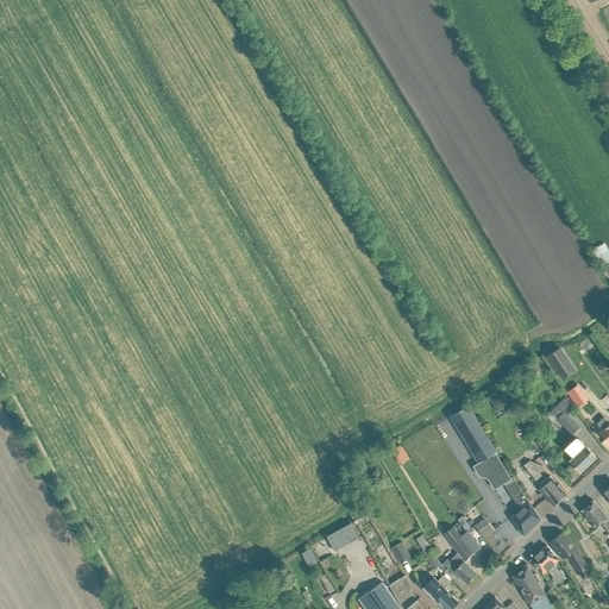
[(596,248),(607,264),(608,262),(608,240),(608,239),(596,248)]
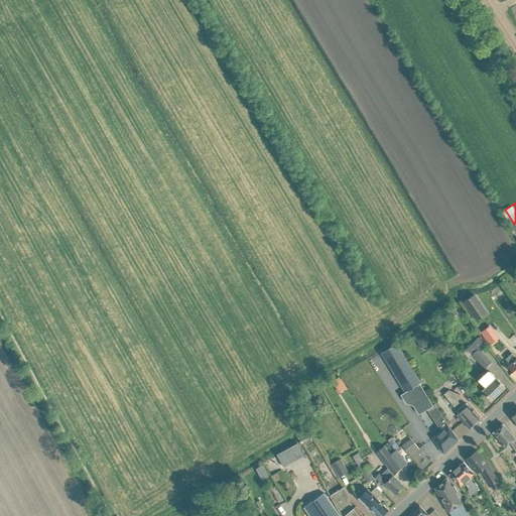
[(474,294),(464,302),(471,312),(481,304),(474,294)]
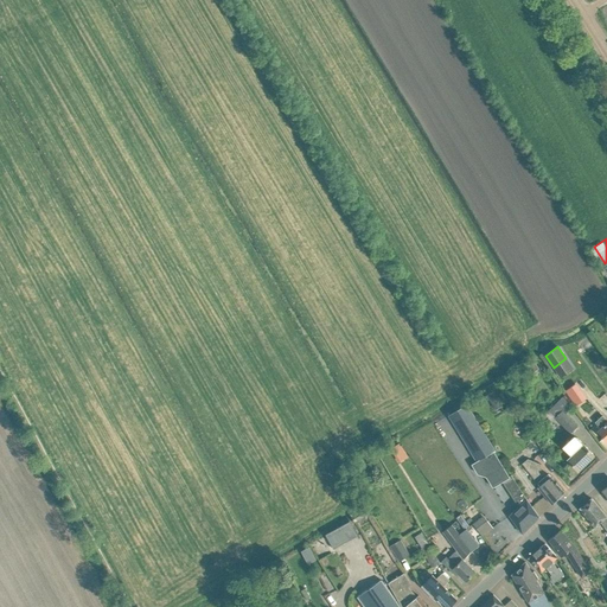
[(576,383),(566,390),(576,406),(587,397),(576,383)]
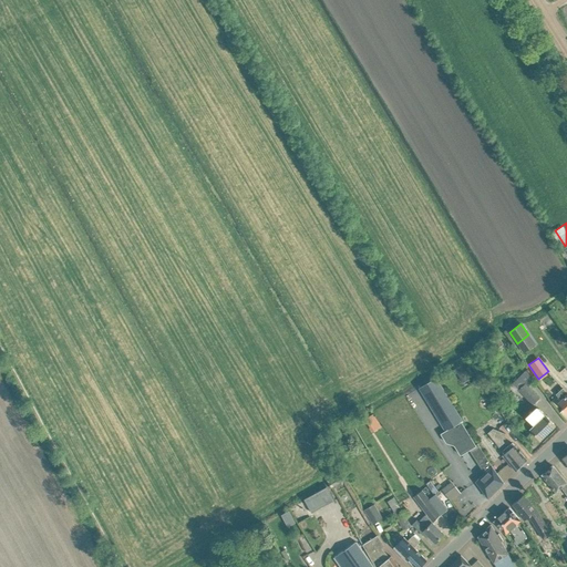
[(461,366),(454,369),(462,383),(467,380),(461,366)]
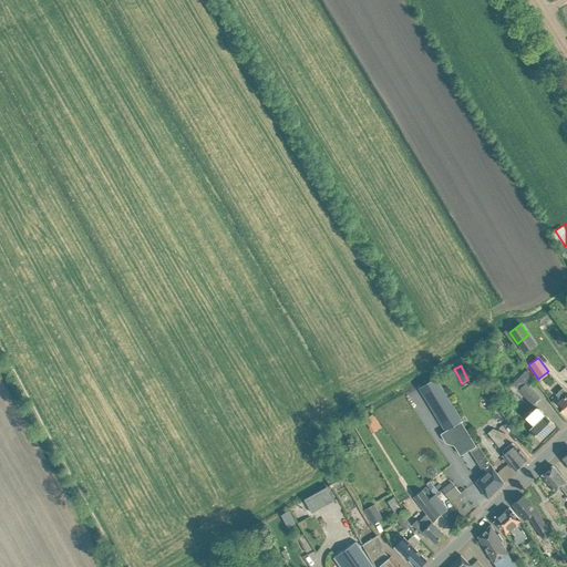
[(436,377),(420,388),(444,430),(462,420),(436,377)]
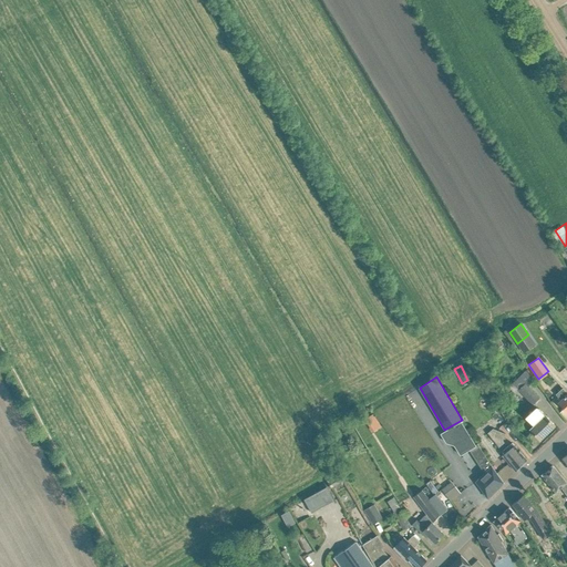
[(533,404),(539,398),(526,382),(518,390),(533,404)]
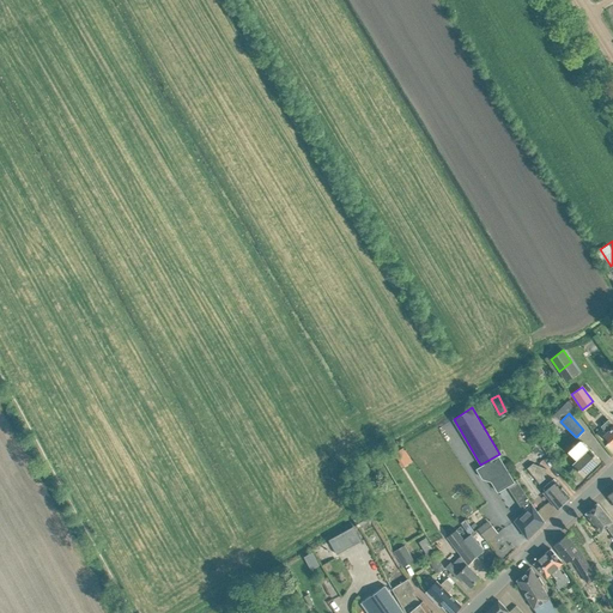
[(612,424),(608,420),(602,426),(607,434),(604,436),(612,445),(612,424)]
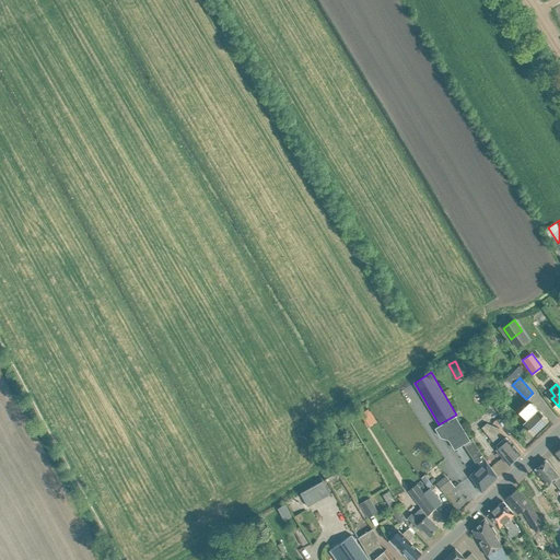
[(529,401),(518,411),(522,415),(527,420),(524,423),(534,434),(548,420),(538,410),(533,405),(529,401)]
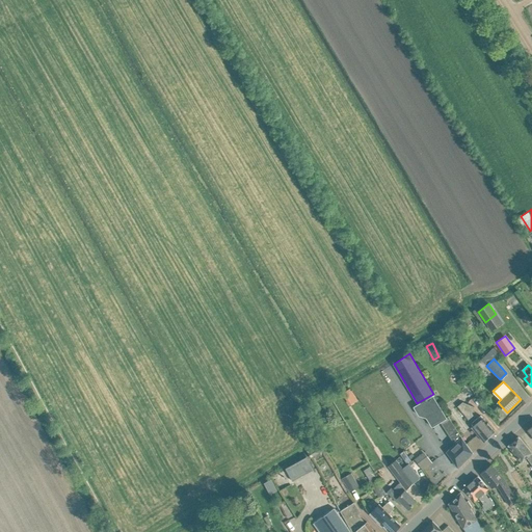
[(345,399),(353,394),(350,388),(342,393),(345,399)]
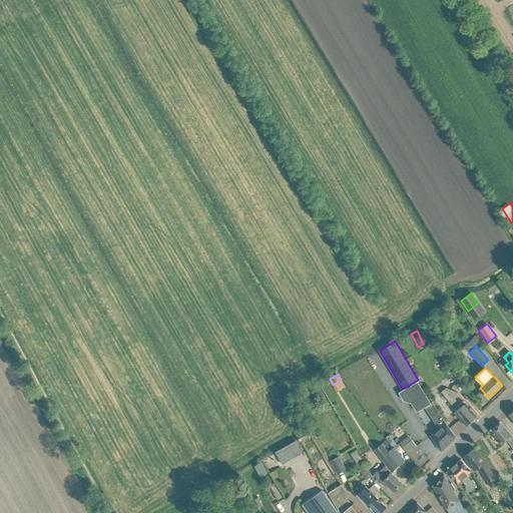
[(430,403),(417,382),(400,393),(405,400),(412,402),(417,411),(425,406),(439,427),(430,435),(441,451),(456,437),(432,401),(430,403)]
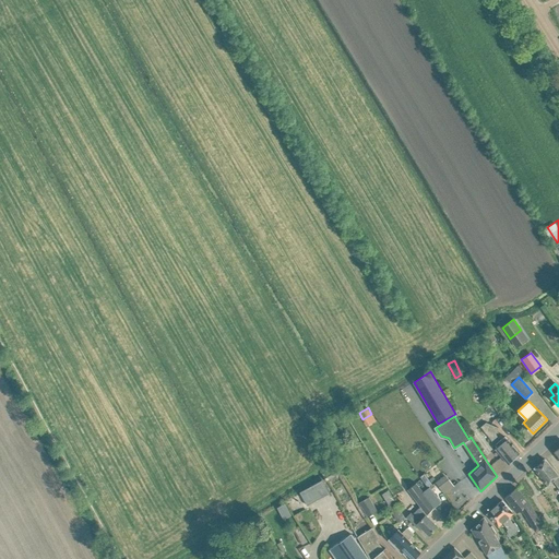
[(491,440),(497,436),(496,433),(498,427),(487,423),(482,427),(491,440)]
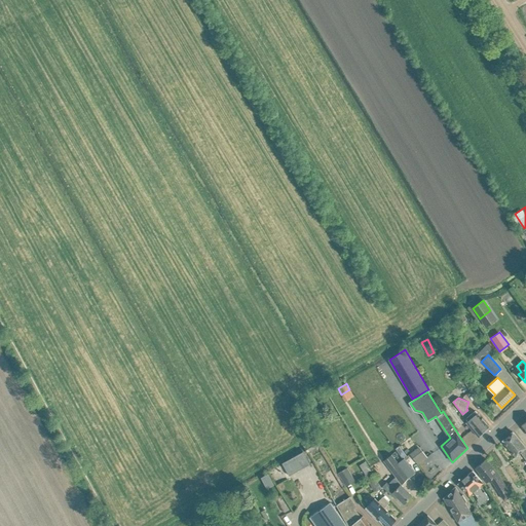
[(478,437),(488,426),(475,410),(467,416),(470,418),(465,421),(478,437)]
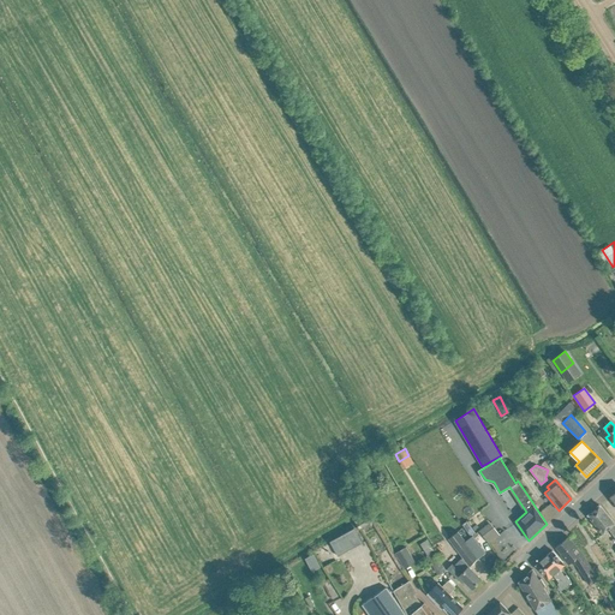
[(614,524),(599,505),(587,515),(602,533),(608,529),(614,537),(614,524)]
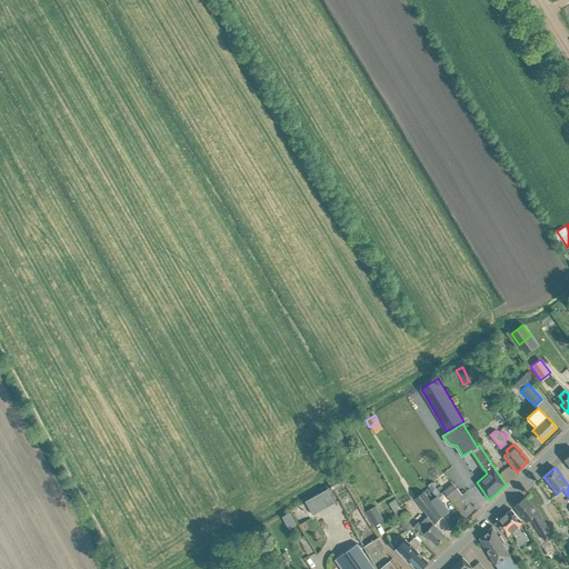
[(343,485),(347,482),(343,476),(330,483),(332,489),(342,483),(343,485)]
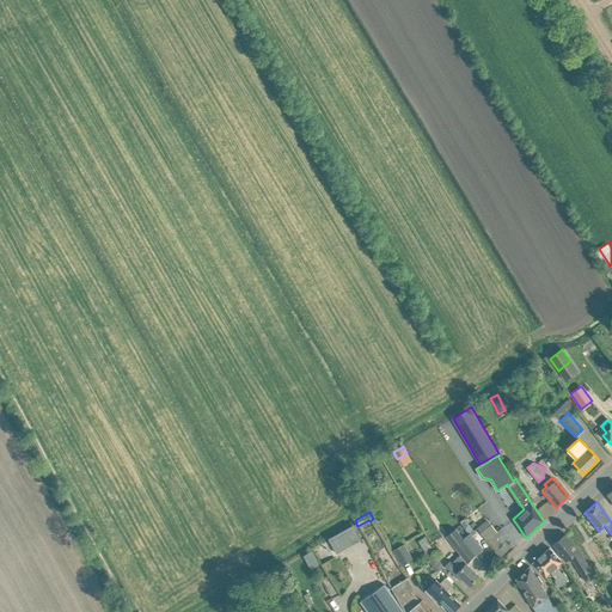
[(479,525),(488,538),(500,531),(493,518),(479,525)]
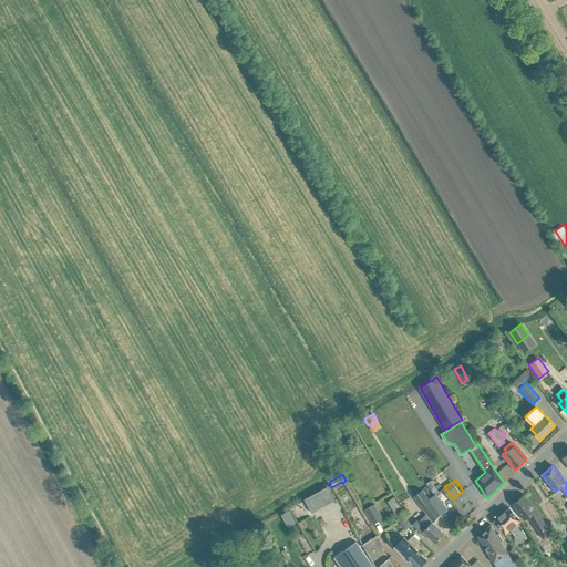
[(319,491),(327,504),(333,501),(326,486),(319,491)]
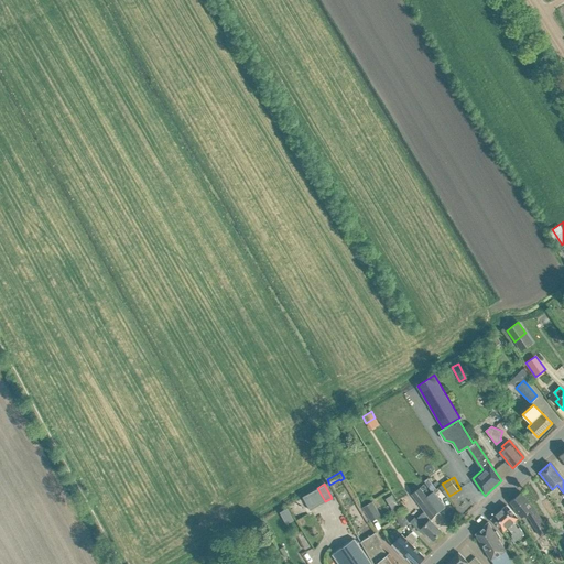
[(442,531),(431,520),(435,514),(438,512),(420,487),(411,494),(424,511),(416,519),(414,517),(410,521),(423,534),(425,532),(433,540),(442,531)]
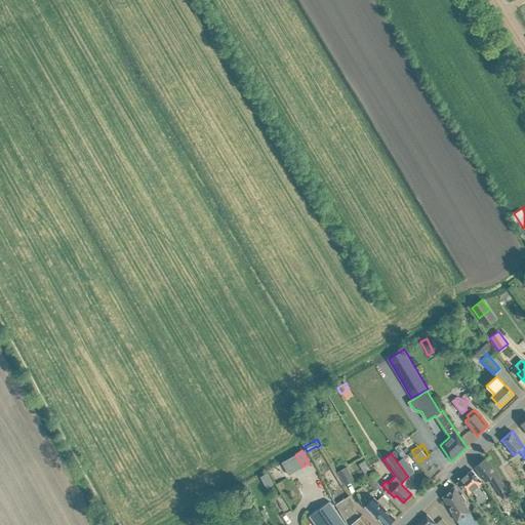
[(295,471),(303,467),(295,454),(288,458),(295,471)]
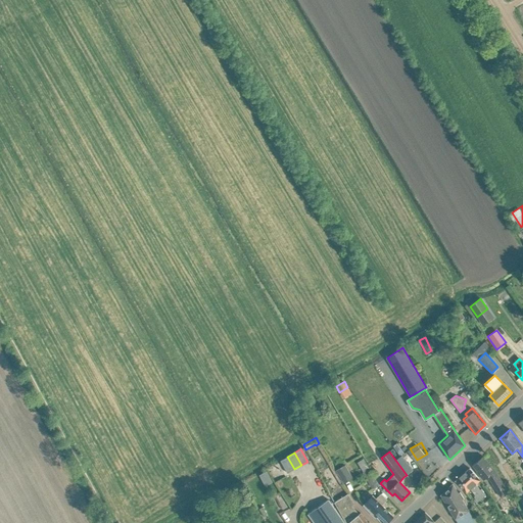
[(508,492),(494,470),(483,456),(473,465),(477,471),(477,473),(483,480),(488,476),(501,497),(508,492)]
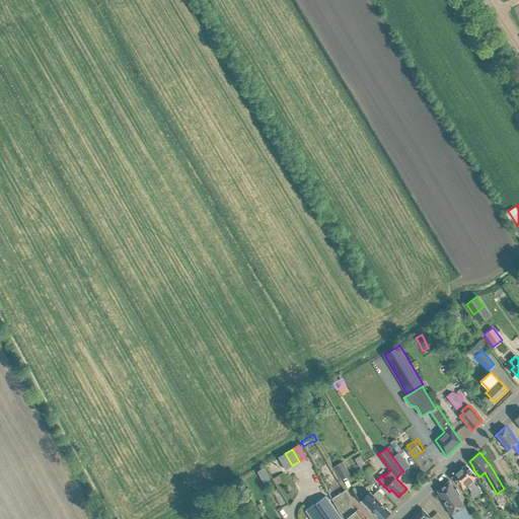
[(285,469),(292,465),(285,453),(279,456),(285,469)]
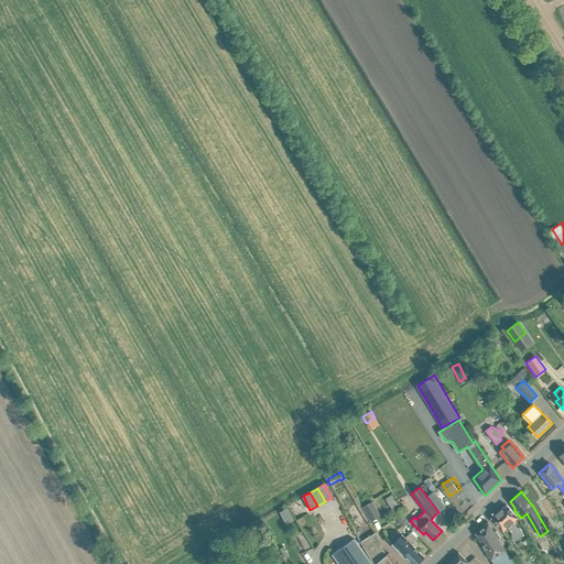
[(409,523),(392,495),(386,498),(403,527),(409,523)]
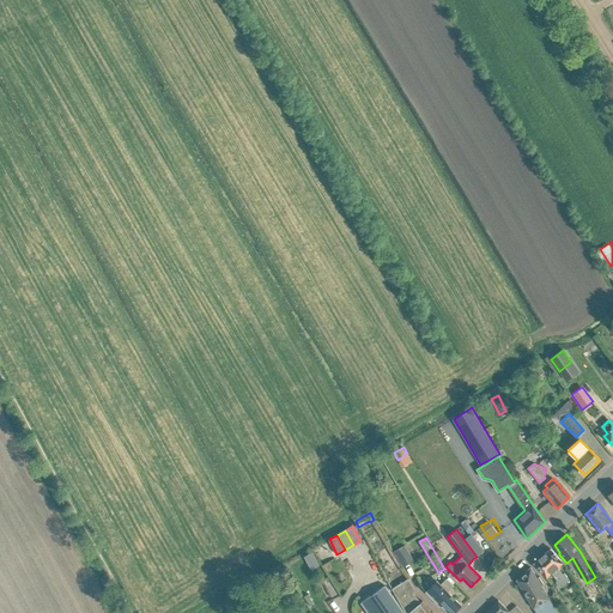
[(402,566),(413,560),(404,545),(393,551),(402,566)]
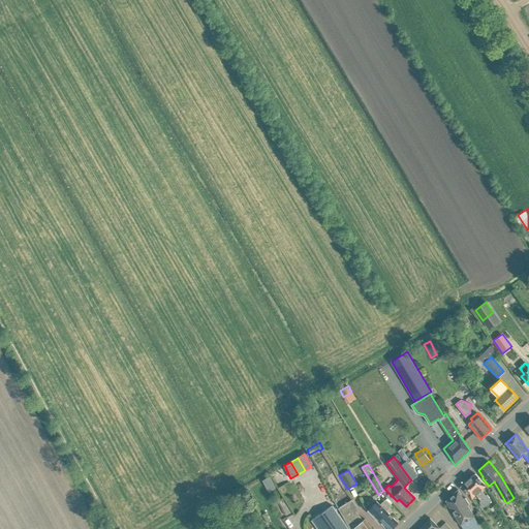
[(485,495),(480,490),(486,486),(475,473),(461,486),(471,498),(475,494),(480,501),(479,502),(483,507),(491,501),(487,494),(485,495)]
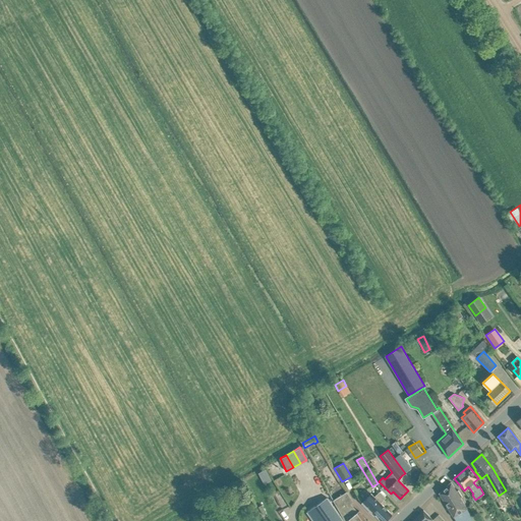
[(265,483),(272,479),(266,469),(258,473),(265,483)]
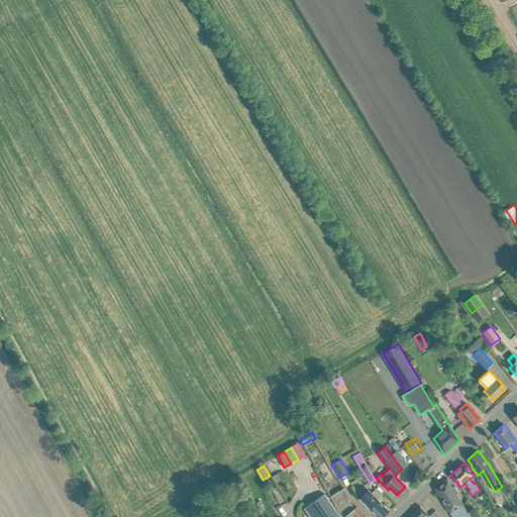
[(470,516),(456,494),(458,493),(454,486),(452,487),(447,479),(436,489),(437,491),(437,492),(447,510),(448,510),(451,516),(470,516)]
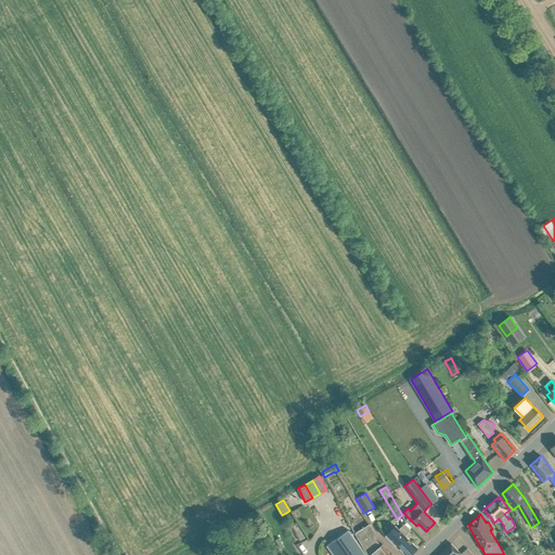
[(370,554),(390,554),(383,544),(381,545),(374,537),(375,533),(370,524),(356,532),(368,554),(369,554),(370,554)]
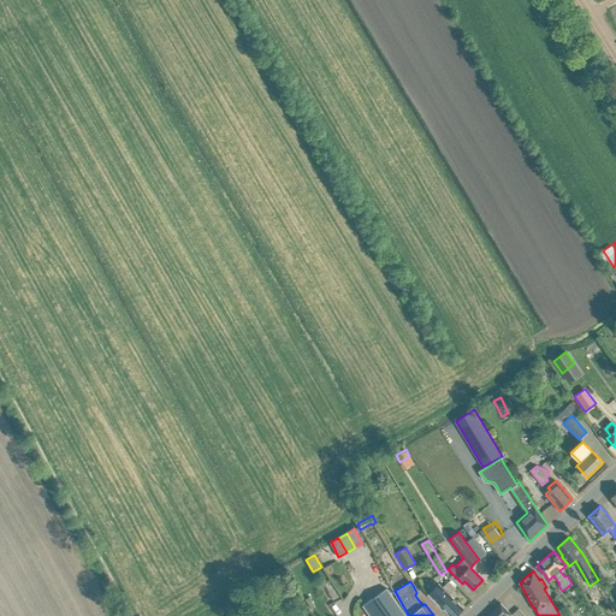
[(439,584),(427,594),(442,610),(443,608),(451,615),(455,615),(463,608),(449,594),(456,588),(449,581),(443,587),(439,584)]
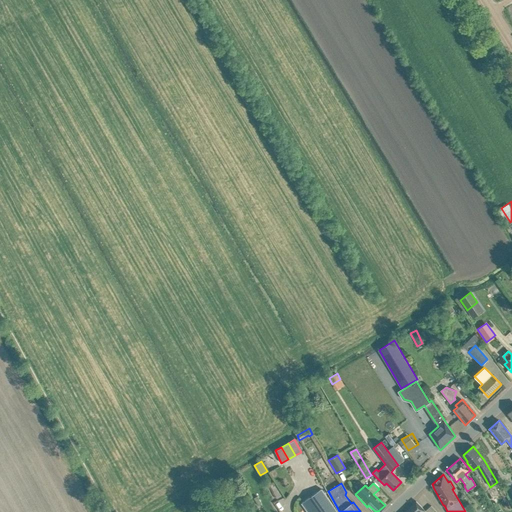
[(337,511),(322,490),(302,504),(308,511),(337,511)]
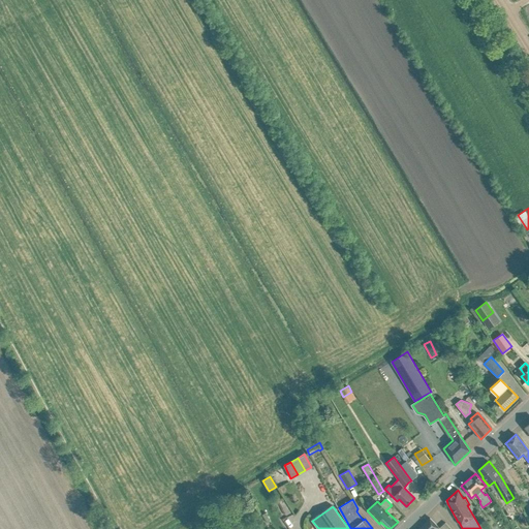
[(439,528),(430,518),(417,528),(439,528)]
